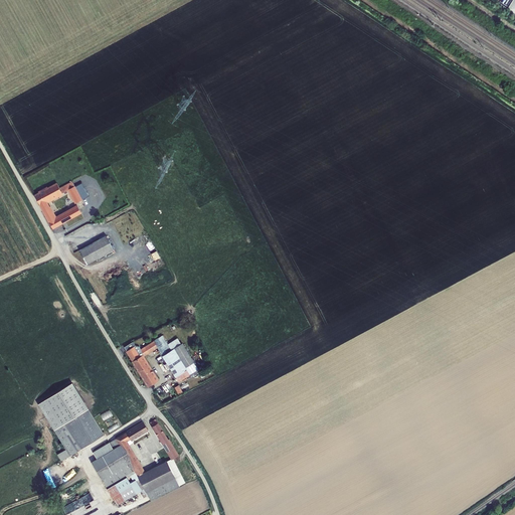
[(37,188),(32,191),(41,207),(55,234),(64,229),(84,218),(77,206),(55,218),(46,201),(68,190),(75,203),(90,196),(81,182),(74,186),(72,182),(59,189),(57,183),(40,192),(37,188)]
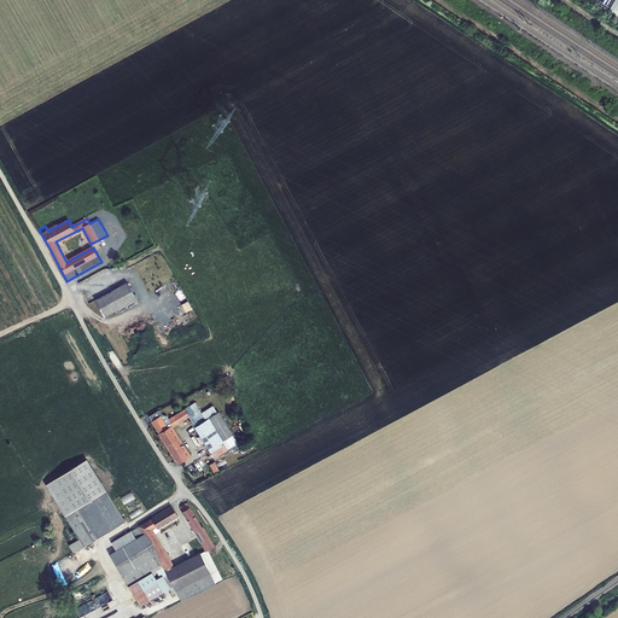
[(110,292),(99,272),(77,284),(88,304),(95,299),(104,318),(136,299),(128,283),(110,292)]
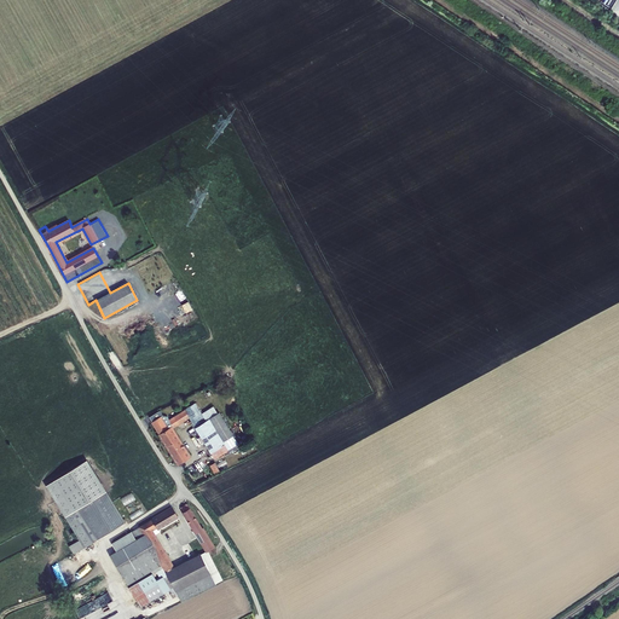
[(214,460),(238,444),(219,412),(206,421),(195,404),(184,410),(183,406),(167,417),(167,416),(163,417),(160,411),(149,417),(178,464),(190,457),(172,428),(189,417),(213,455),(212,456),(214,460)]
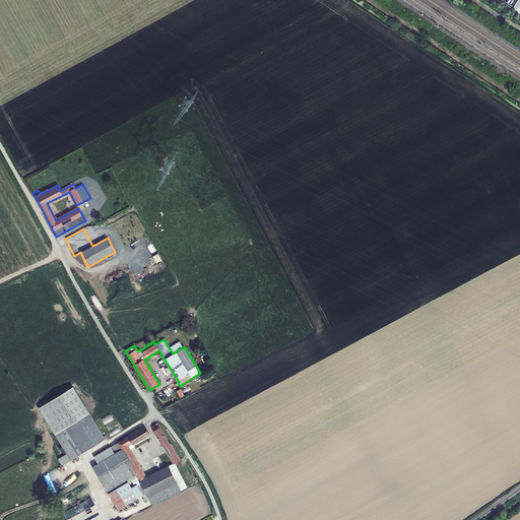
[(72,388),(66,391),(81,417),(88,413),(72,388)]
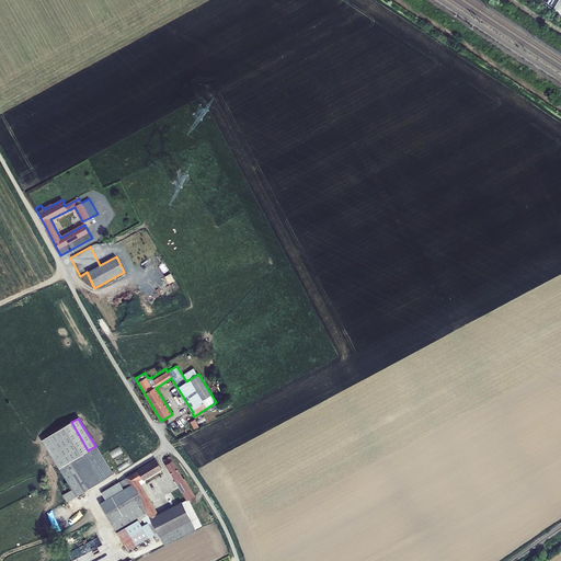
[(41,441),(75,496),(76,496),(112,474),(95,446),(88,450),(71,422),(41,441)]
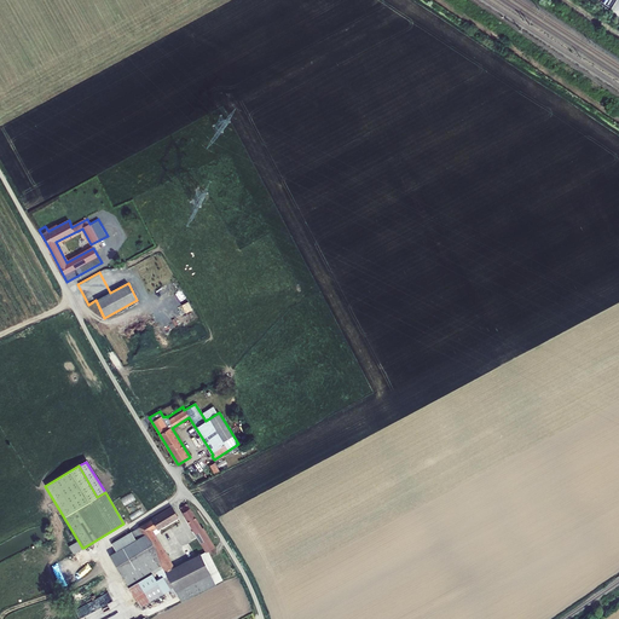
[(187,505),(181,509),(184,513),(207,551),(208,551),(214,548),(203,528),(202,528),(187,505)]
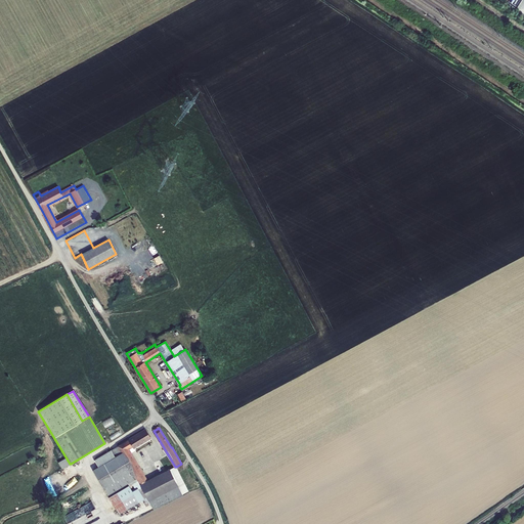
[(170,470),(146,481),(128,449),(132,446),(133,447),(150,438),(145,430),(113,450),(117,456),(93,471),(119,514),(139,503),(129,486),(132,484),(136,490),(138,489),(147,506),(150,505),(154,509),(182,494),(170,470)]
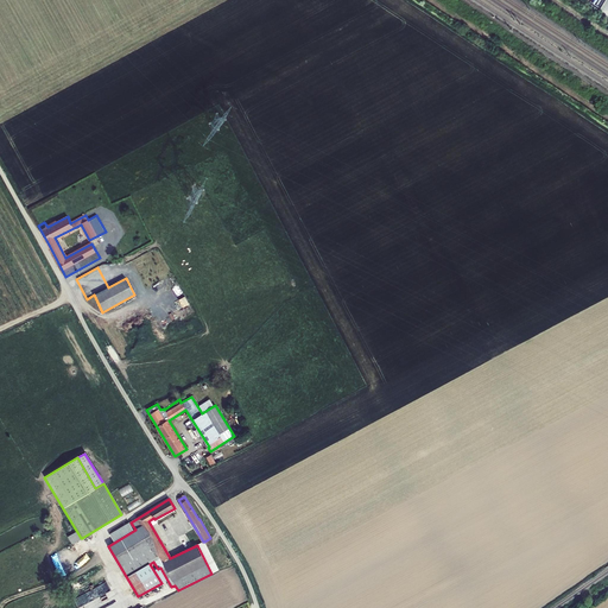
[(203,542),(197,545),(211,574),(219,570),(204,542),(203,542)]
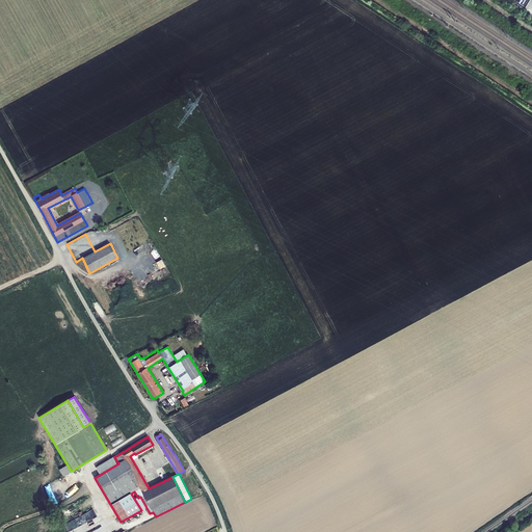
[(65,524),(68,531),(80,526),(77,519),(65,524)]
